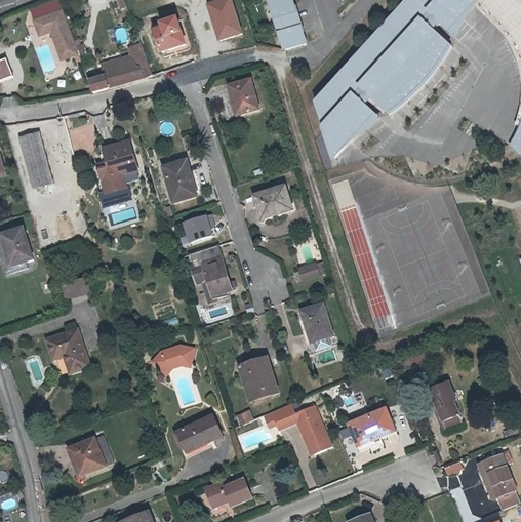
[(203,11),(200,0),(187,4),(189,9),(192,22),(201,18),(199,12),(203,11)]
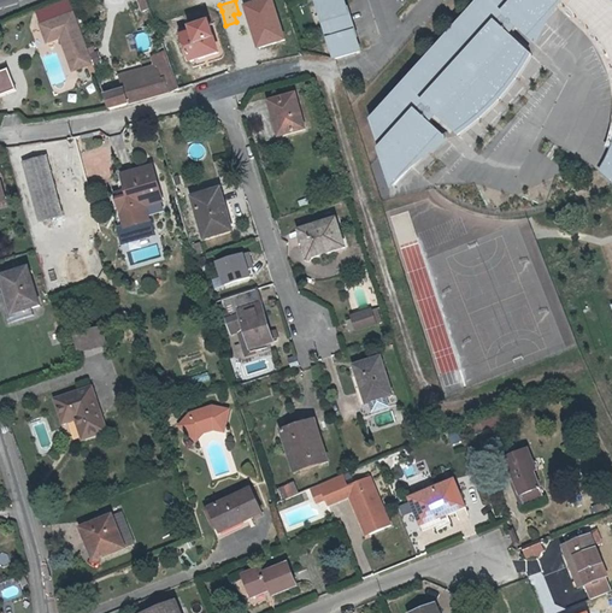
[(317,0),(313,1),(319,21),(322,19),(328,37),(325,39),(331,57),(357,48),(351,30),(348,30),(342,12),(345,12),(340,0),(317,0)]
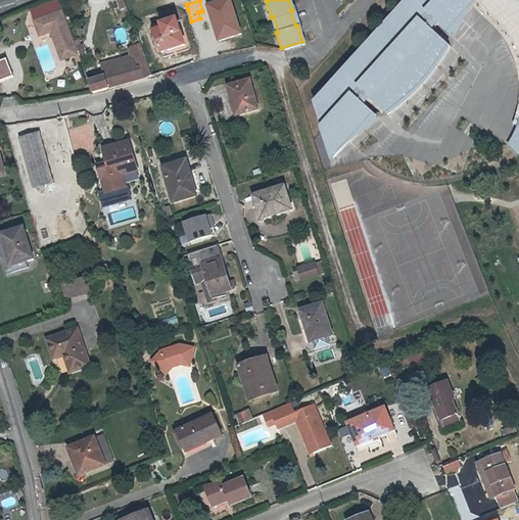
[(444,30),(471,0),(416,0),(423,6),(414,15),(402,4),(342,71),(355,82),(346,91),(335,82),(314,107),(321,129),(321,128),(327,133),(324,136),(331,156),(372,111),(358,98),(363,93),(385,113),(397,104),(405,98),(406,97),(410,93),(413,91),(414,89),(418,86),(425,77),(426,76),(432,68),(440,56),(443,51),(449,43),(426,22),(431,17),(444,30)]
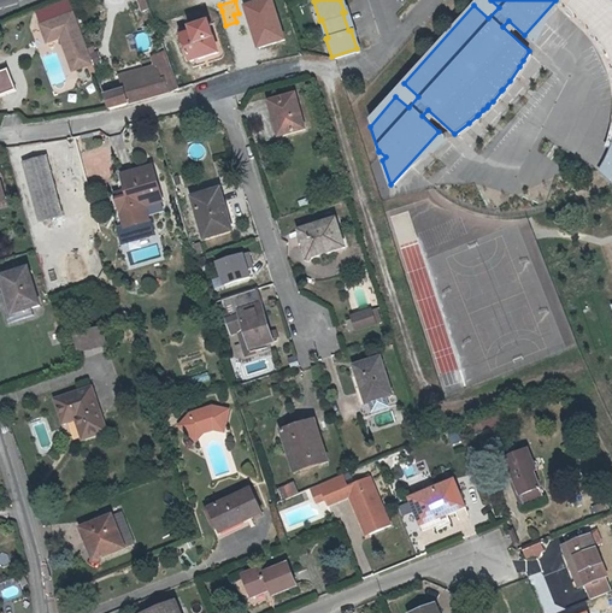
[(68,11),(51,17),(58,35),(70,68),(82,64),(86,72),(90,71),(87,62),(68,11)]
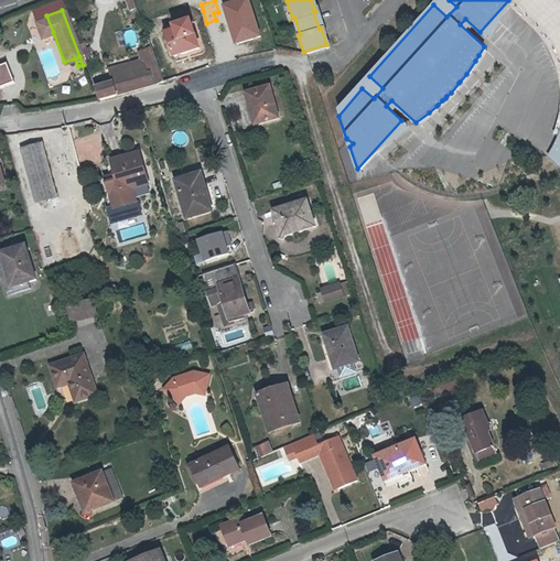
[(61,63),(64,62),(53,32),(46,15),(31,21),(38,38),(50,32),(61,63)]
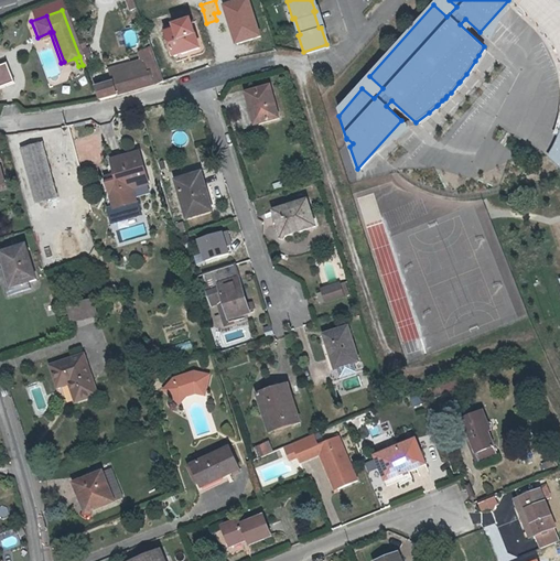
[(171,27),(172,31),(162,34),(169,55),(194,47),(185,22),(171,27)]
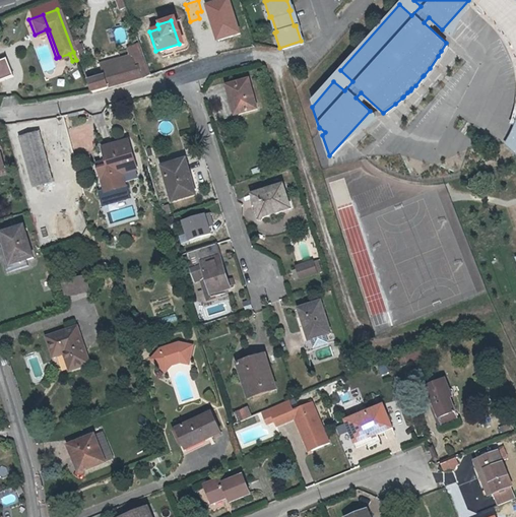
[(131,35),(135,44),(146,75),(159,70),(156,63),(151,64),(139,31),(131,35)]
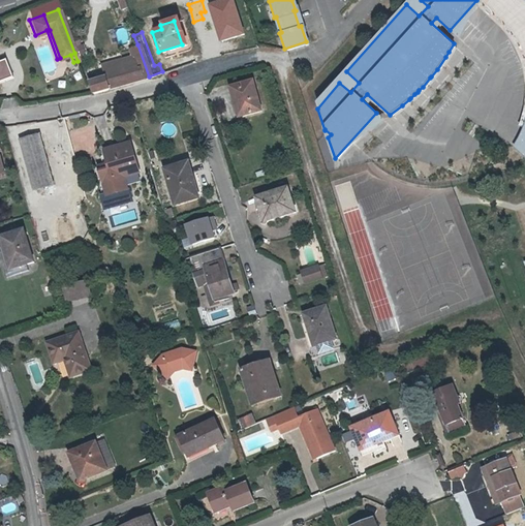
[(101,74),(85,82),(89,93),(149,76),(137,44),(126,49),(129,58),(115,62),(112,64),(99,68),(101,74)]
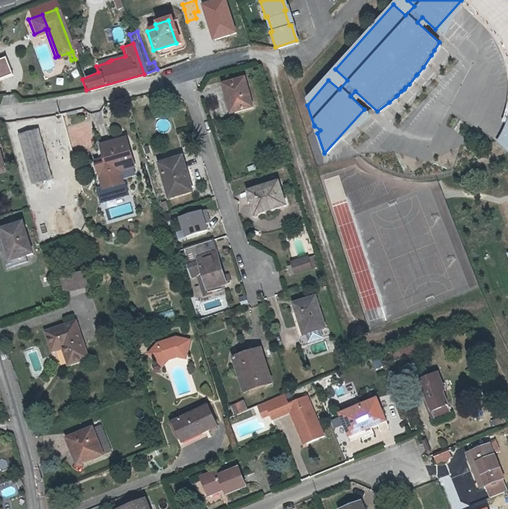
[(0,78),(9,75),(2,57),(0,58),(0,78)]
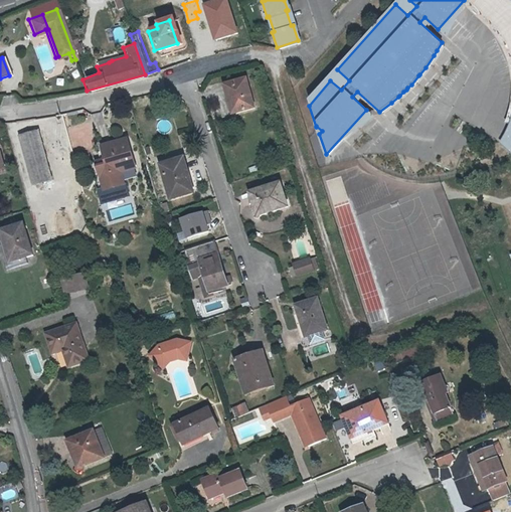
[(222,80),(226,97),(230,96),(233,107),(250,103),(242,74),(222,80)]
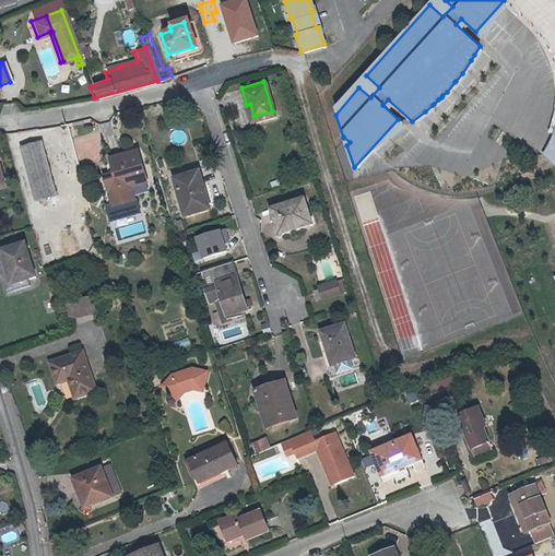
[(554,132),(554,133),(553,137),(553,139),(548,146),(545,152),(554,160),(554,132)]
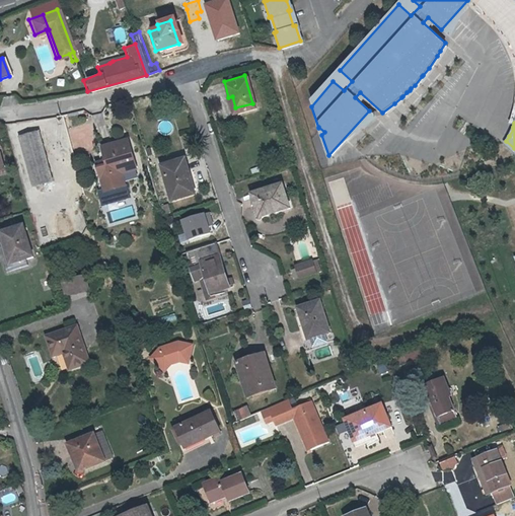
[(58,127),(25,136),(40,183),(72,174),(58,127)]
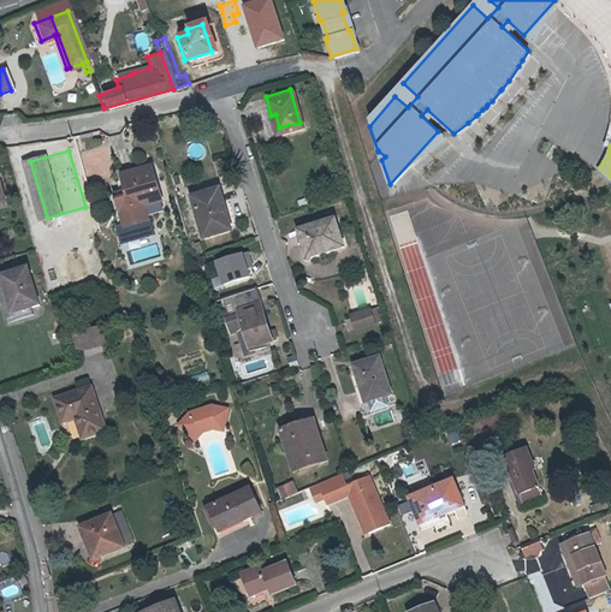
[(47,218),(30,161),(22,164),(37,221),(47,218)]
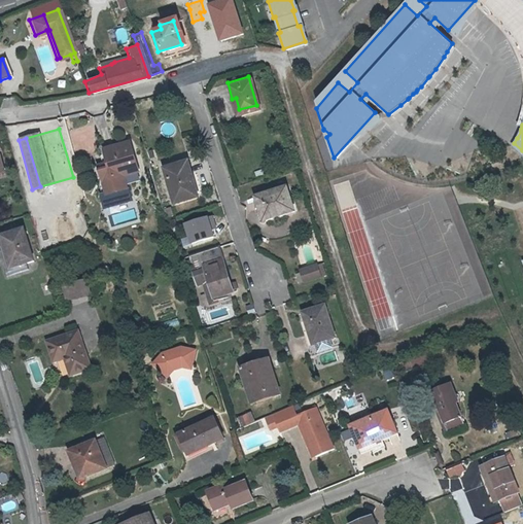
[(108,169),(99,172),(107,196),(127,188),(123,176),(138,171),(129,142),(103,150),(107,164),(108,169)]
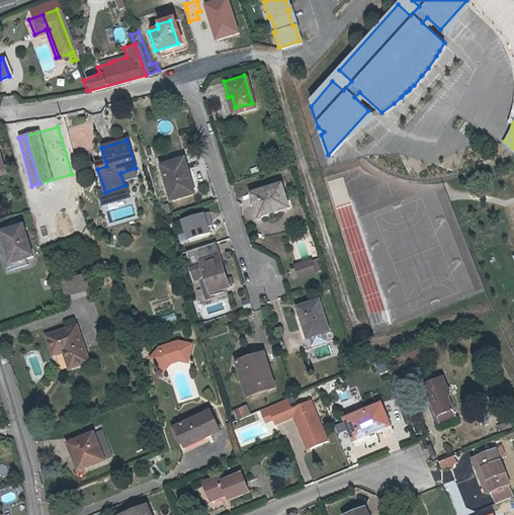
[(193,191),(182,159),(162,166),(172,198),(193,191)]
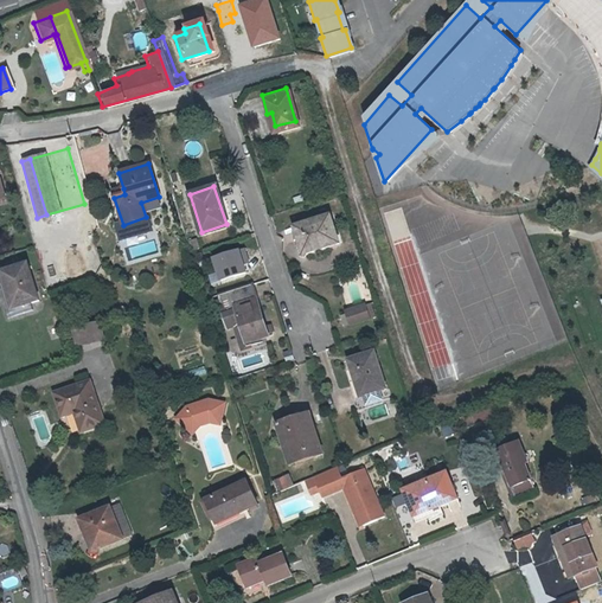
[(337,244),(328,216),(293,226),(301,255),(337,244)]
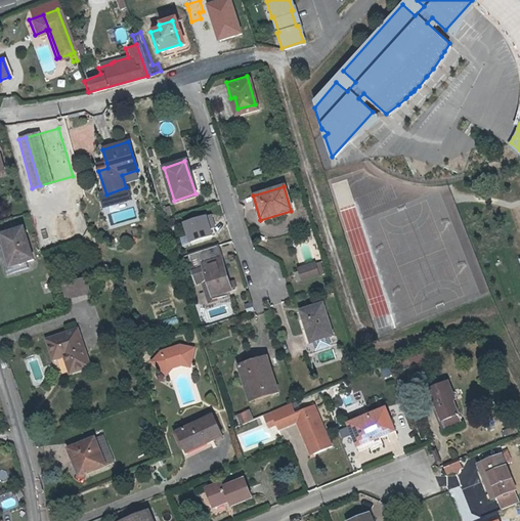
[(209,213),(183,220),(189,240),(214,232),(209,213)]
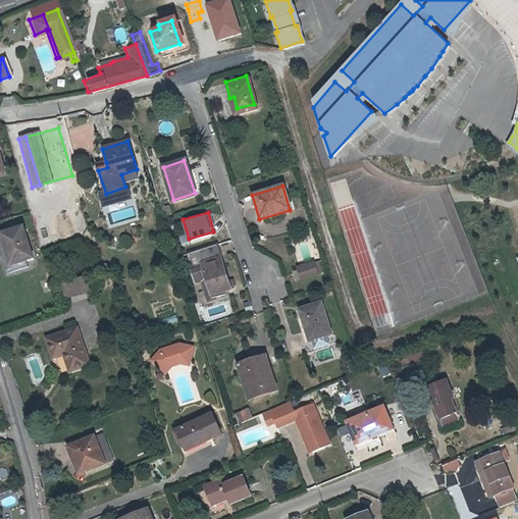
[(0,242),(6,263),(4,264),(5,268),(9,266),(8,264),(30,258),(21,228),(0,234),(0,242)]
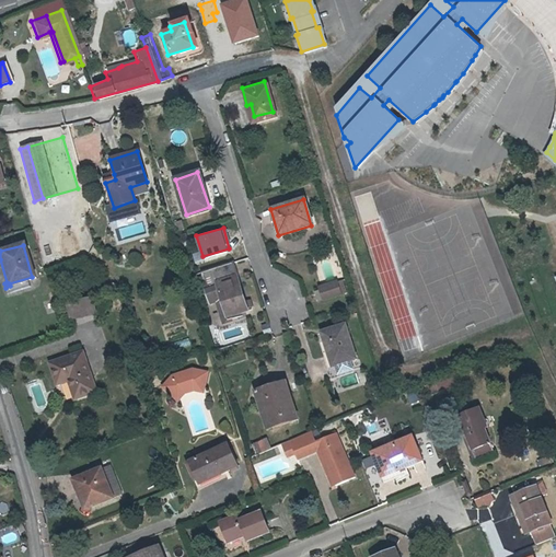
[(204,263),(207,271),(234,263),(232,254),(204,263)]
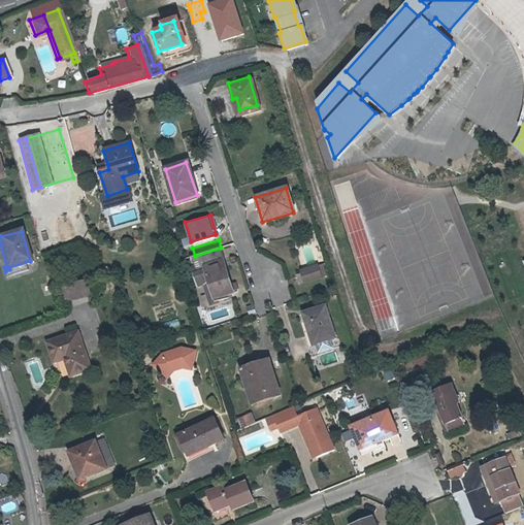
[(204,280),(206,287),(208,295),(211,303),(220,301),(219,298),(235,293),(235,291),(241,289),(238,282),(232,284),(221,248),(195,256),(191,258),(196,273),(199,283),(204,280)]
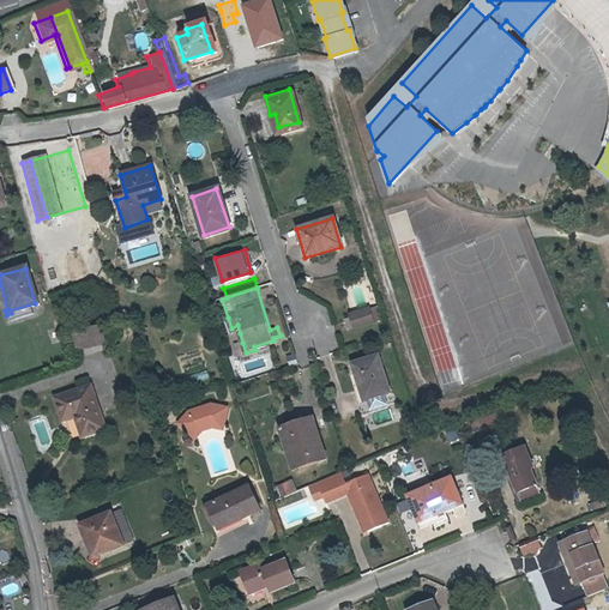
[(373,326),(368,312),(349,318),(353,333),(373,326)]
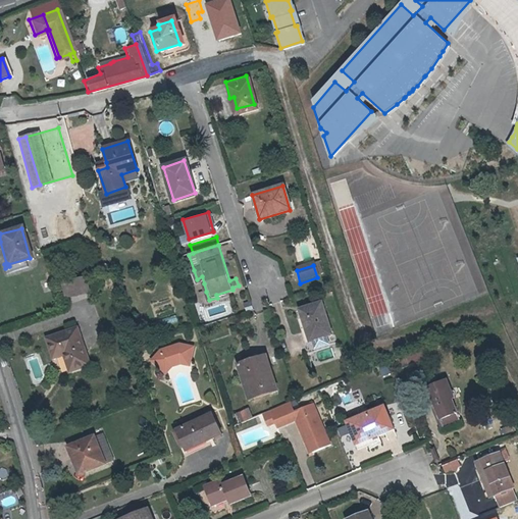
[(87,292),(82,276),(68,280),(60,283),(65,299),(87,292)]
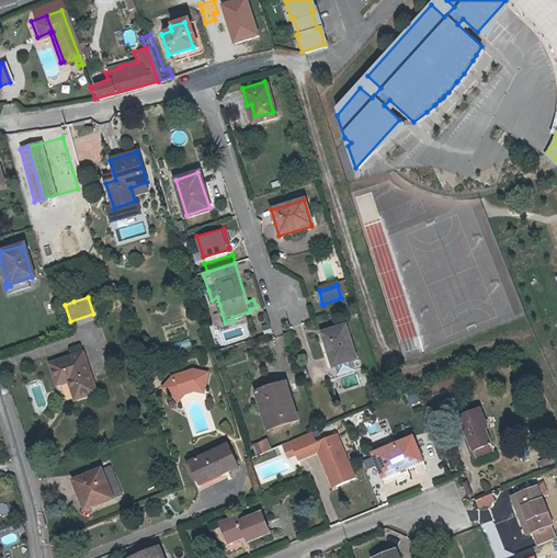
[(305,317),(304,306),(285,306),(286,318),(305,317)]
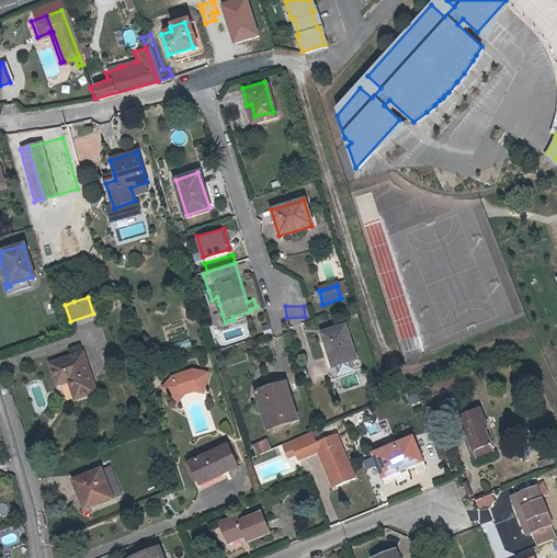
[(320,336),(331,368),(337,367),(347,364),(354,361),(344,328),(320,336)]
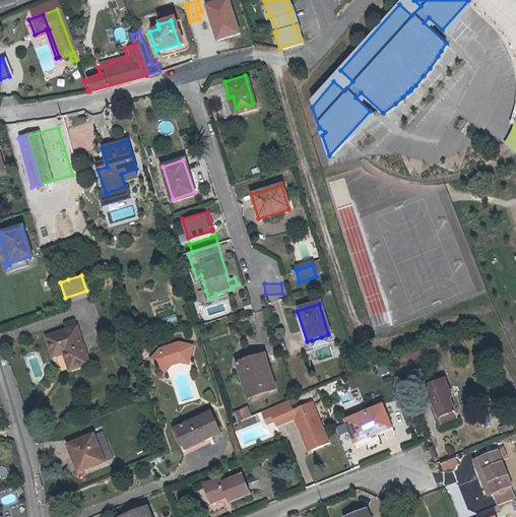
[(302,343),(307,341),(297,311),(292,313),(302,343)]
